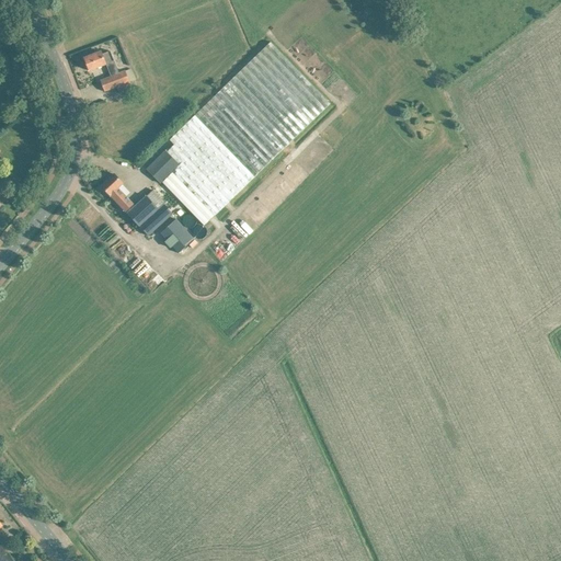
[(162,182),(204,226),(330,103),(271,43),(170,139),(174,145),(167,152),(180,164),(162,182)]
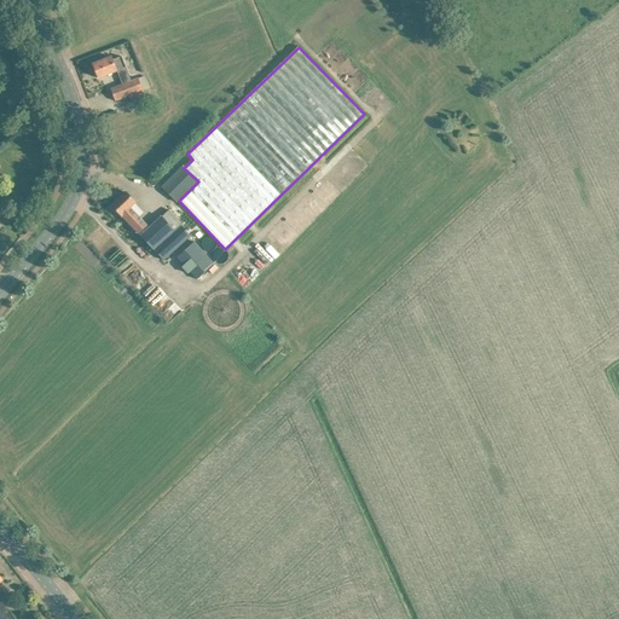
[(143,91),(149,88),(144,76),(139,79),(138,79),(132,81),(122,57),(113,61),(111,57),(93,64),(99,79),(117,71),(122,85),(111,90),(116,102),(129,97),(132,103),(145,98),(143,91)]
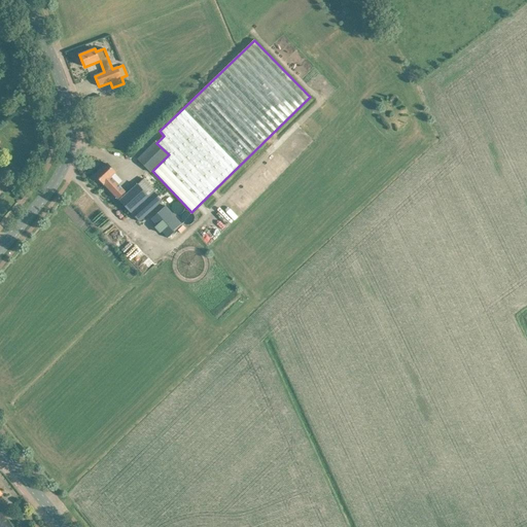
[(169,154),(156,143),(155,142),(138,160),(151,173),(152,171),(169,154)]
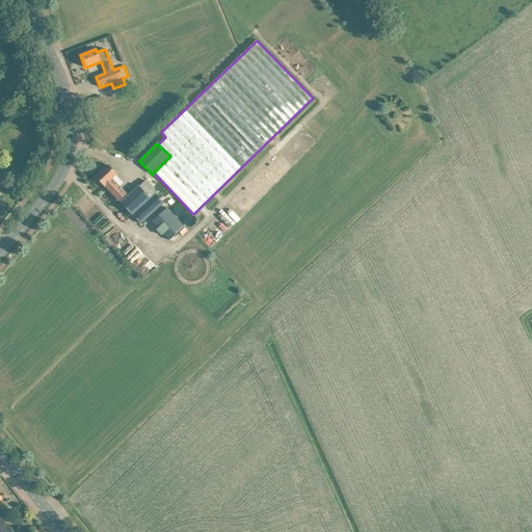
[(129,196),(112,179),(116,175),(108,165),(97,177),(105,186),(105,185),(122,203),(129,196)]
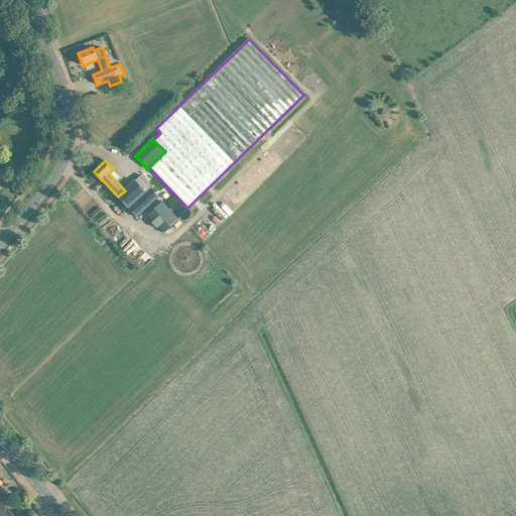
[(151,199),(135,180),(125,190),(118,197),(136,218),(167,190),(150,172),(144,178),(157,194),(151,199)]
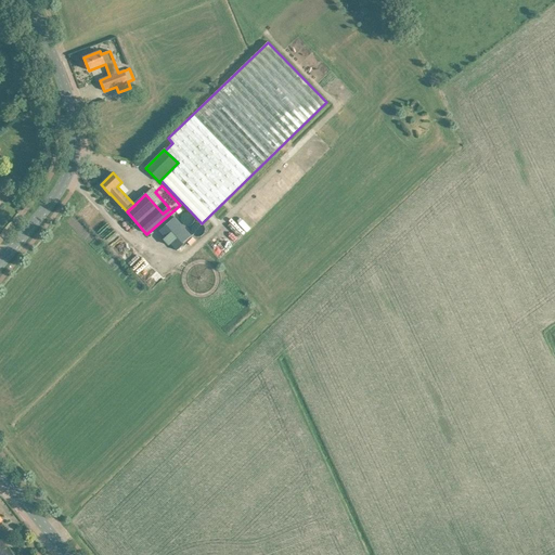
[(197,242),(175,217),(159,231),(178,250),(182,256),(197,242)]
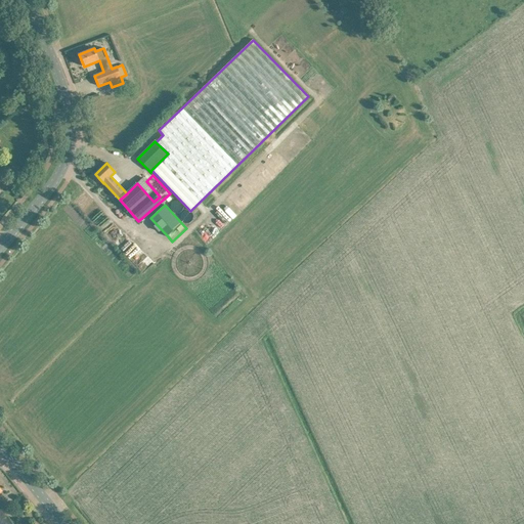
[(218,224),(213,229),(219,234),(223,229),(218,224)]
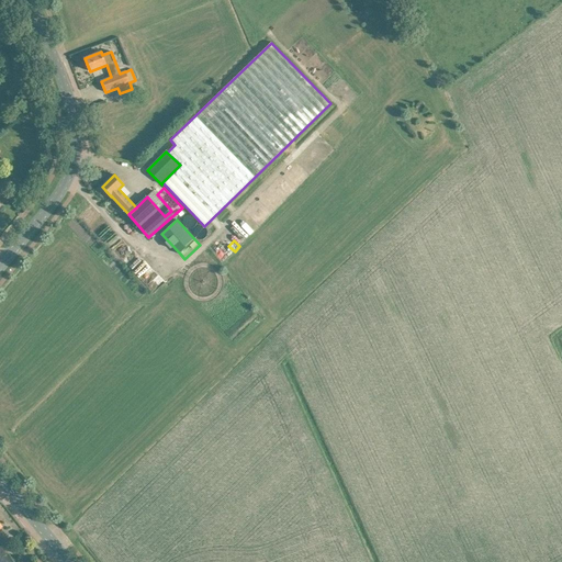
[(150,261),(135,246),(127,254),(143,269),(150,261)]
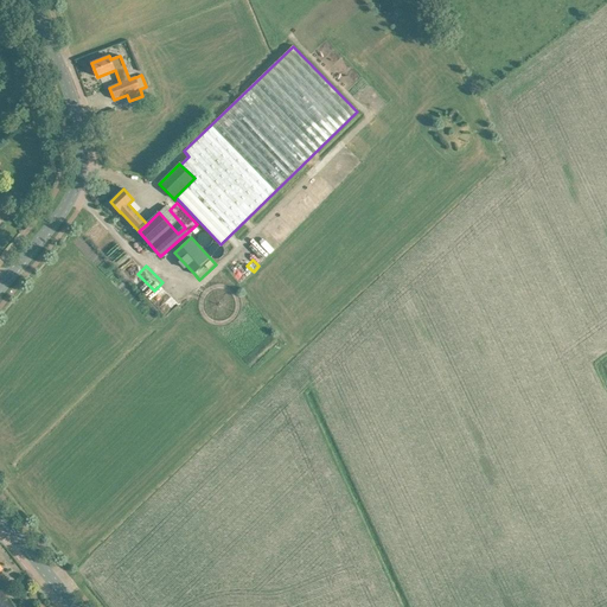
[(177,291),(165,300),(172,310),(185,300),(177,291)]
